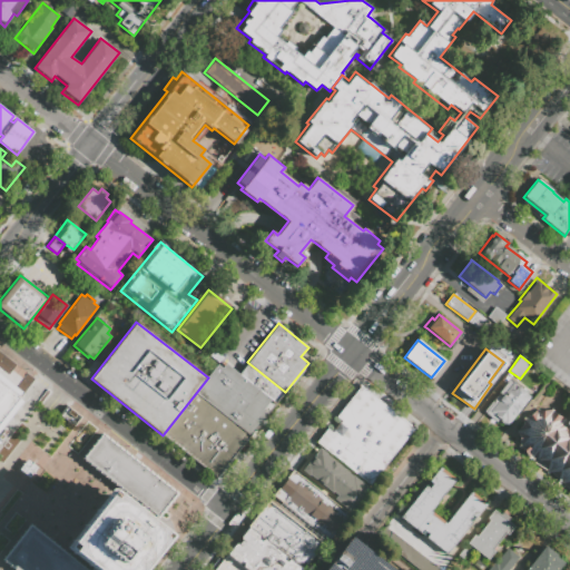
[(247,362),(285,392),(277,403),(239,373),(247,362)]
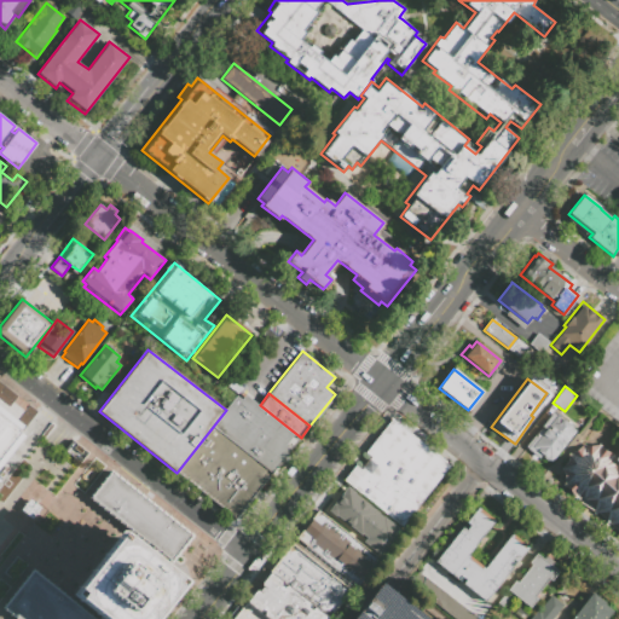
[(227,409),(237,395),(242,399),(246,394),(260,405),(301,438),(287,456),(227,409)]
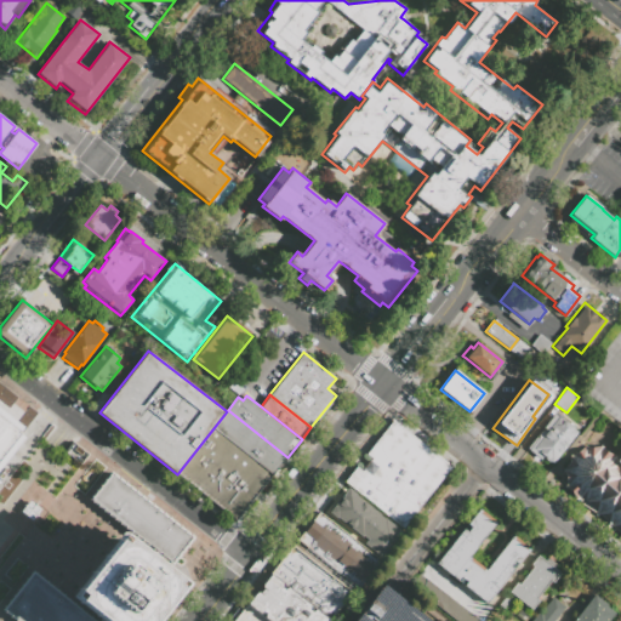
[(0,474),(9,482),(23,462),(11,453),(24,437),(18,432),(23,426),(0,408),(0,474)]
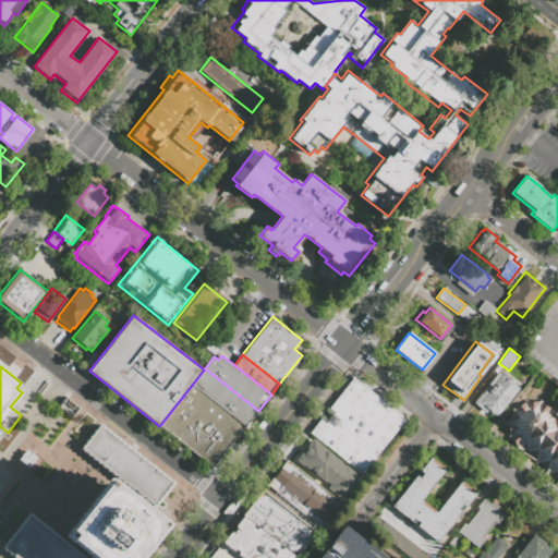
[(192,385),(204,370),(205,368),(258,411),(245,426),(242,424),(192,385)]
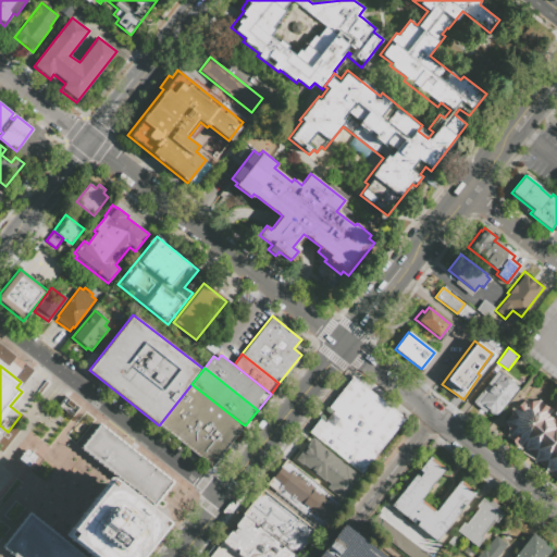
[(500,372),(502,370),(517,383),(516,384),(518,386),(494,415),(486,408),(484,411),(473,401),(497,371),(499,373),(499,372),(500,372)]
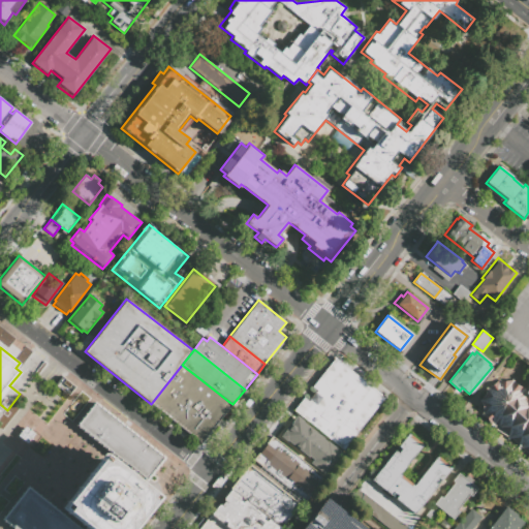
[(335,358),(385,397),(343,449),(292,410),(303,398),(308,402),(309,400),(308,399),(314,391),(315,392),(316,391),(311,387),(335,358)]
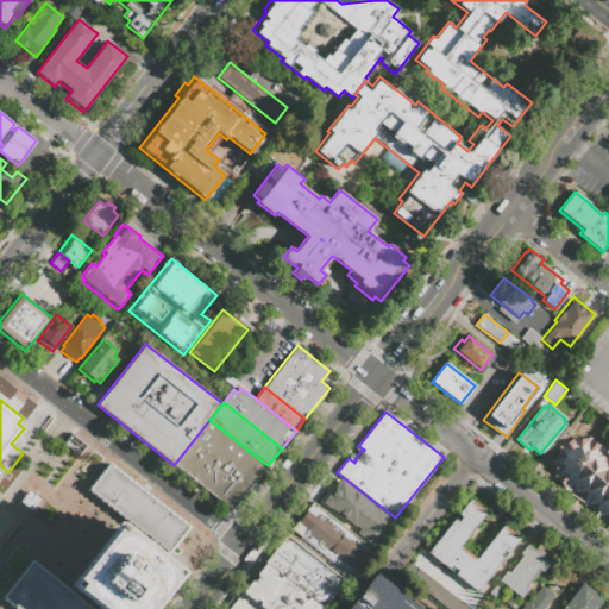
[(209,420),(264,463),(244,489),(248,491),(232,510),(174,465),(209,420)]
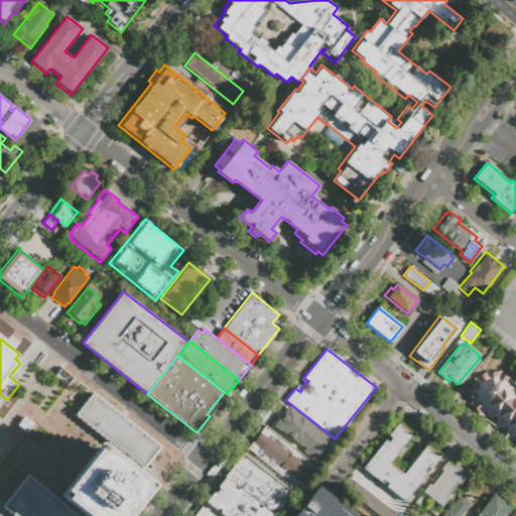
[(514,385),(515,382),(515,446),(504,437),(493,427),(484,420),(480,414),(476,409),(475,405),(474,401),(473,396),(473,391),(476,385),(478,380),(482,377),(488,374),(495,373),(502,374),(507,377),(514,385)]
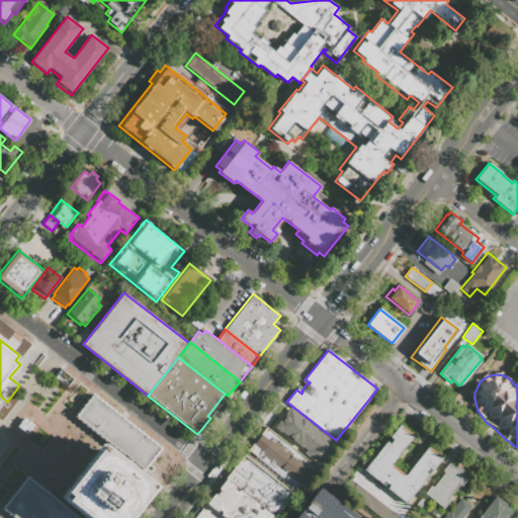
[(91,393),(161,448),(143,470),(73,416),(91,393)]
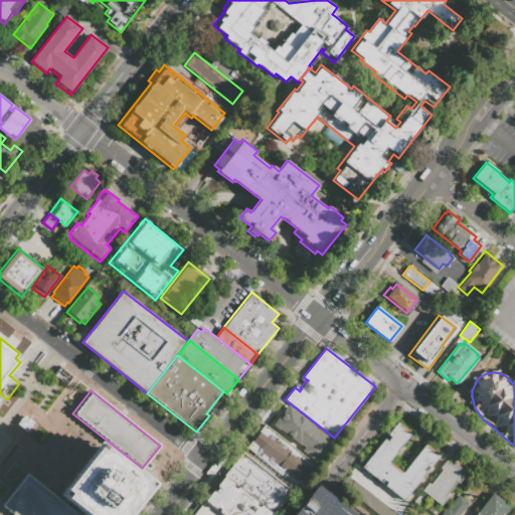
[(289,405),(334,442),(317,463),(302,451),(304,448),(301,445),(300,446),(280,430),(280,431),(273,424),(289,405)]
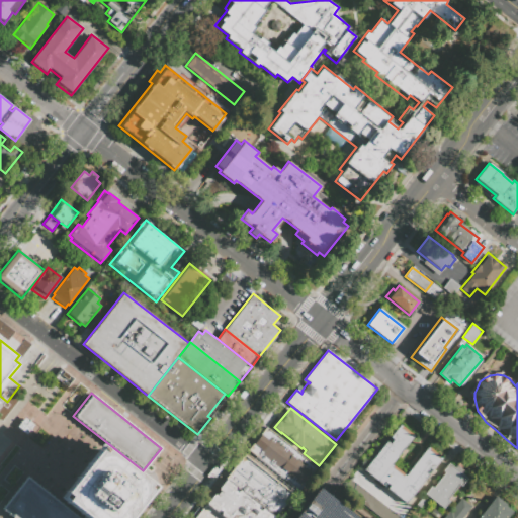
[(363,468),(385,440),(389,443),(392,439),(390,437),(399,424),(413,436),(390,465),(404,477),(428,447),(441,458),(432,469),(428,467),(425,471),(428,475),(405,503),(386,488),(390,485),(385,482),(382,485),(363,468)]
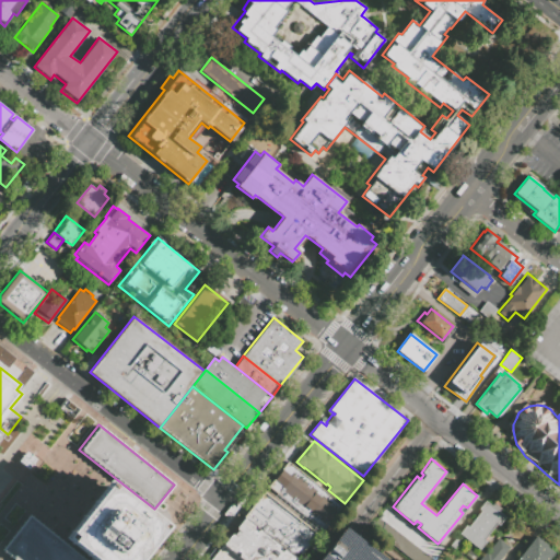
[(288,462),(341,504),(321,529),(268,488),(288,462)]
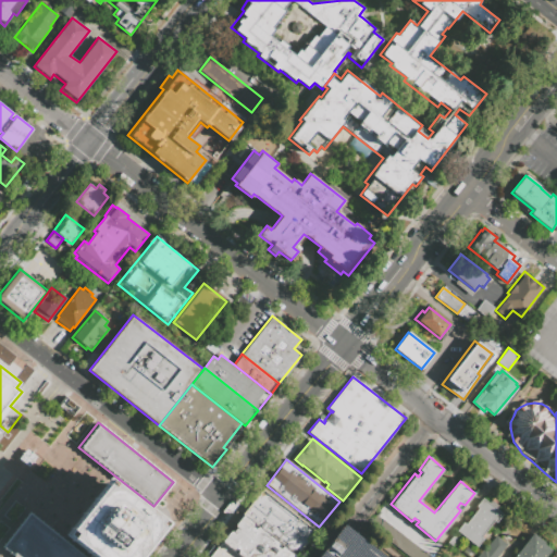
[(91,556),(64,535),(110,478),(166,522),(138,556),(91,556)]
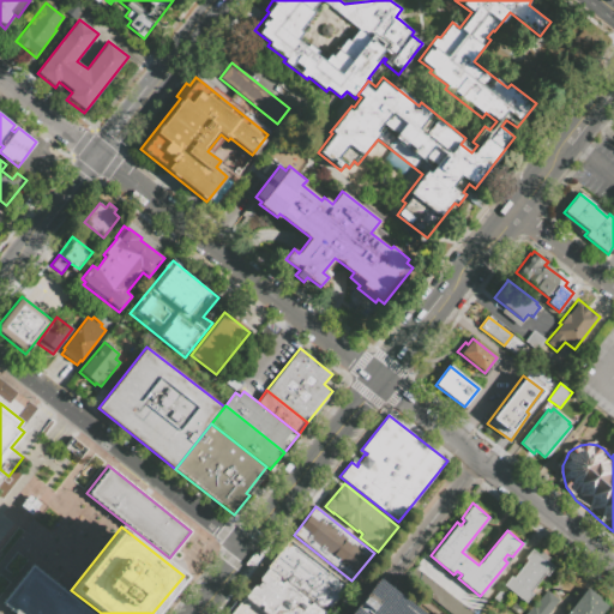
[(289,540),(349,585),(329,612),(270,565),(289,540)]
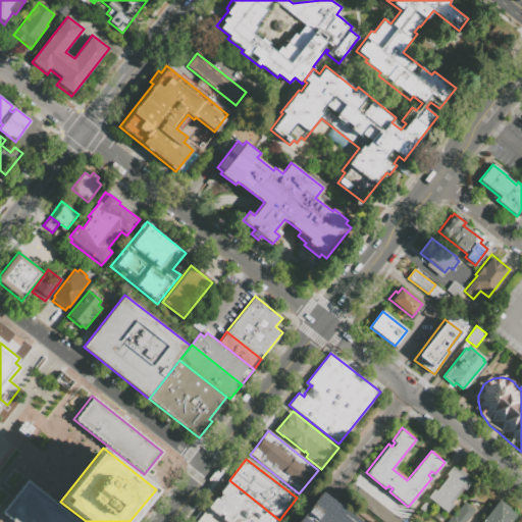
[(428,498),(445,511),(469,481),(452,467),(428,498)]
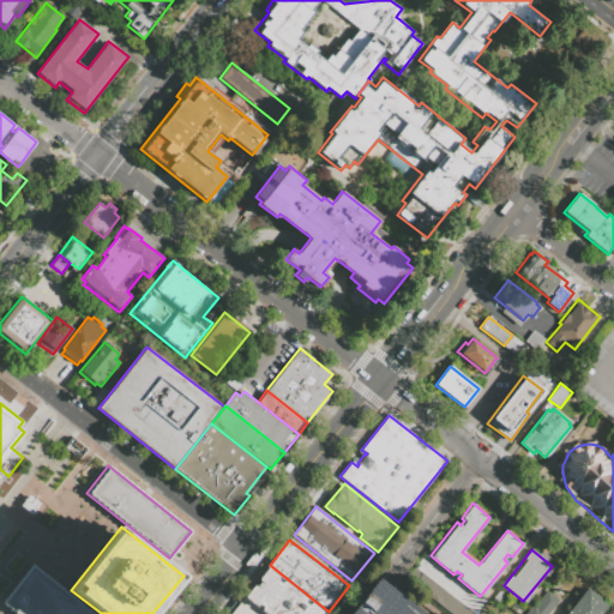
[(329,612),(326,613),(302,613),(260,582),(258,579),(270,565),(329,612)]
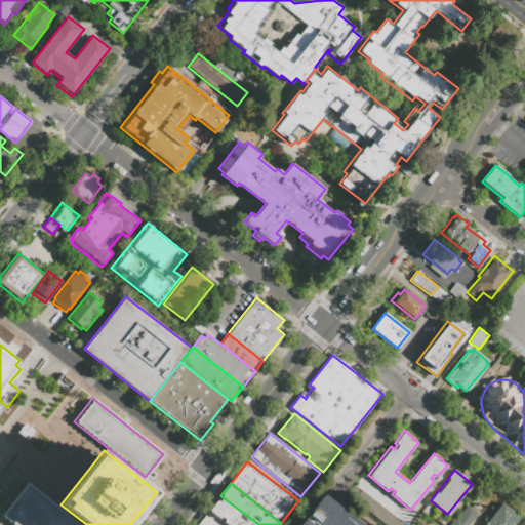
[(3,516),(14,524),(79,524),(28,484),(3,516)]
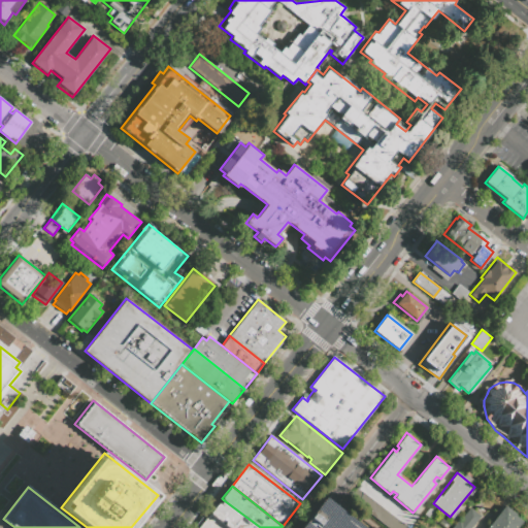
[(301,527),(327,497),(340,508),(364,527),(301,527)]
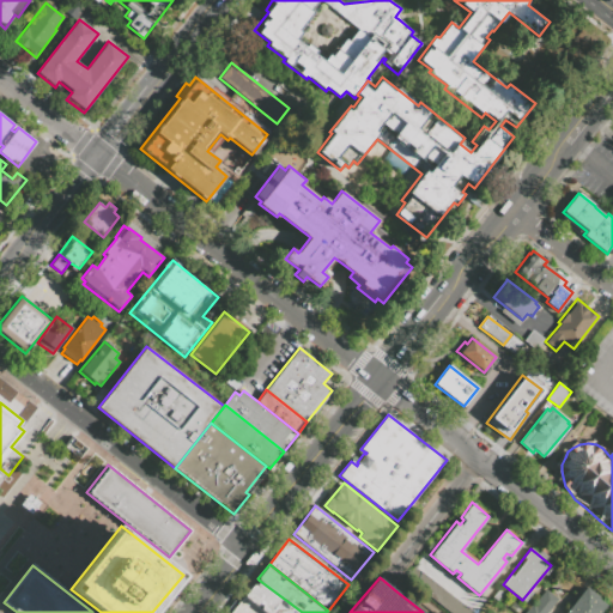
[(302,612),(265,612),(243,596),(254,583),(256,586),(260,581),(302,612)]
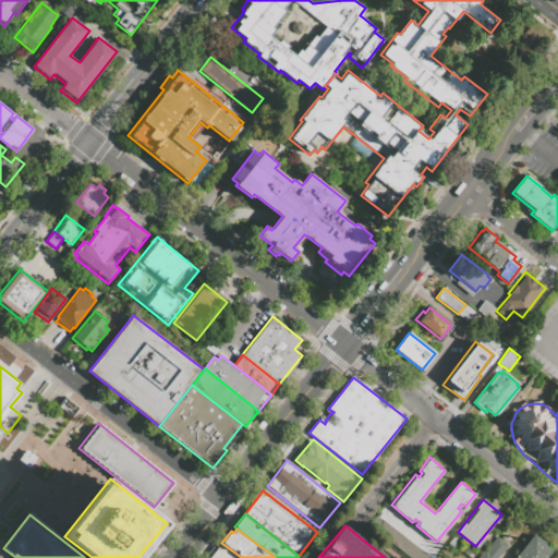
[(513,557),(544,557),(552,548),(530,534),(513,557)]
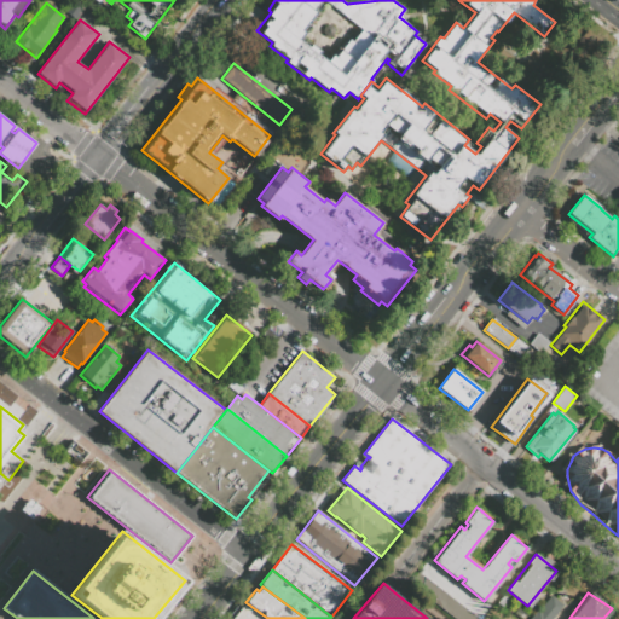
[(527,618),(550,618),(562,605),(549,594),(527,618)]
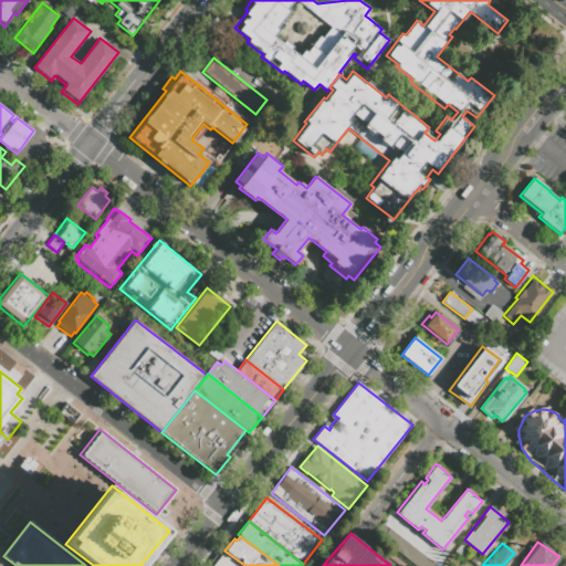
[(211,565),(224,551),(244,565),(211,565)]
